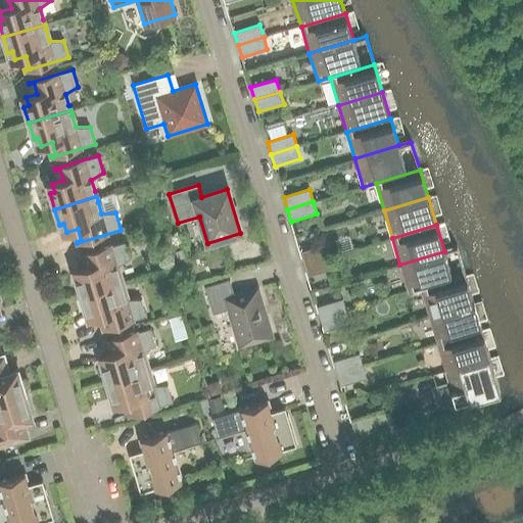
[(76,280),(81,295),(123,283),(121,278),(117,267),(130,258),(125,242),(81,255),(81,256),(86,254),(89,267),(78,270),(80,278),(76,280)]
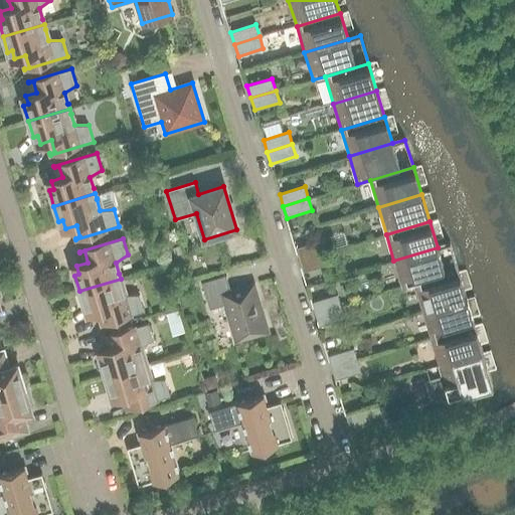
[(235,264),(228,238),(211,243),(218,269),(235,264)]
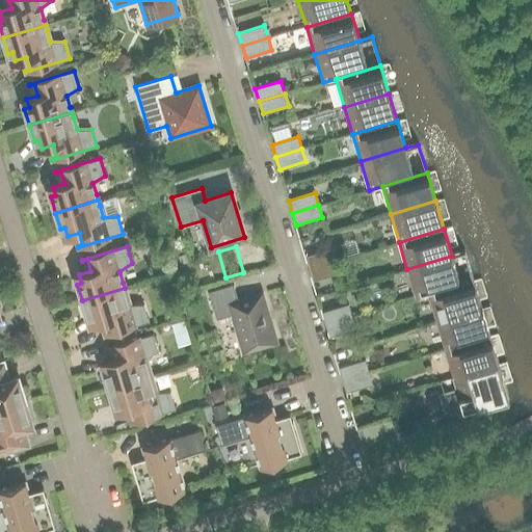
[(306,256),(309,268),(335,261),(331,248),(306,256)]
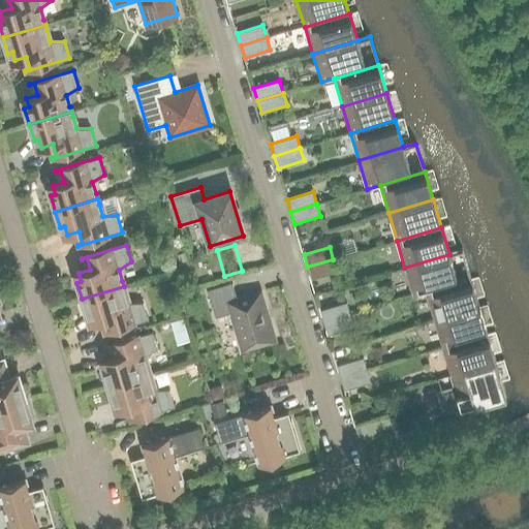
[(462,250),(449,254),(404,268),(413,297),(426,292),(470,279),(462,250)]
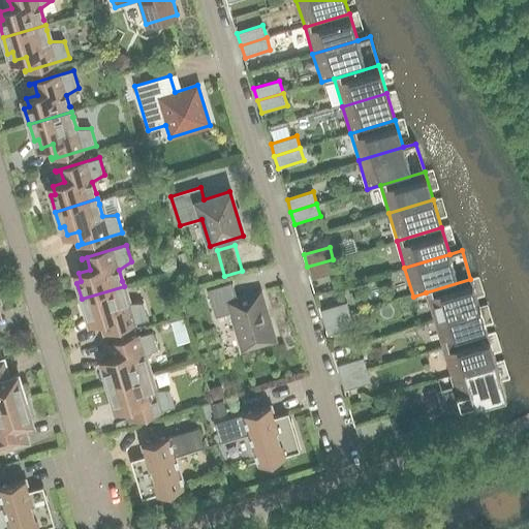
[(307,267),(311,279),(337,272),(333,259),(307,267)]
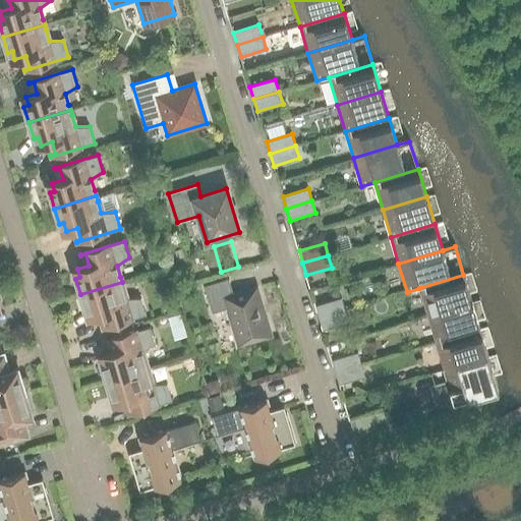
[(472,303),(463,275),(419,288),(428,316),(472,303)]
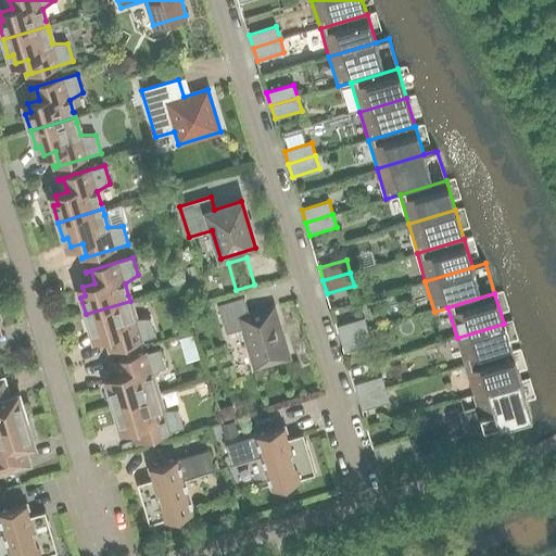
[(243,298),(217,305),(226,333),(242,329),(254,369),(289,358),(273,306),(249,314),(243,298)]
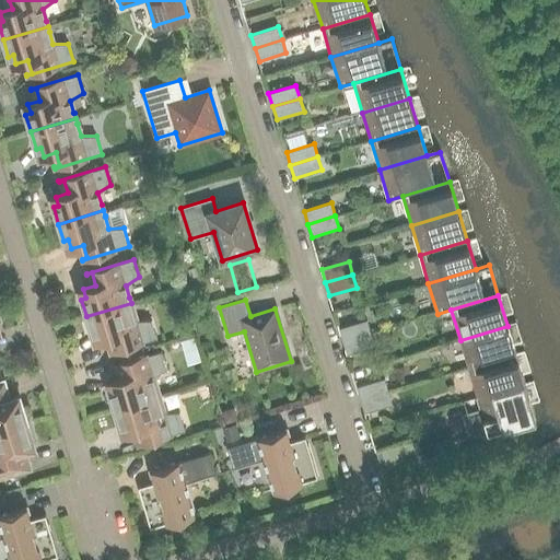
[(132,308),(131,303),(86,316),(91,334),(96,331),(98,340),(111,337),(115,350),(109,351),(109,352),(156,338),(151,321),(136,321),(132,308)]
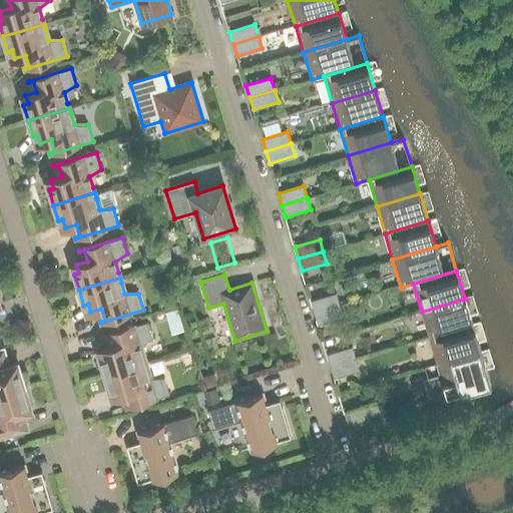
[(311,301),(315,313),(339,305),(336,293),(311,301)]
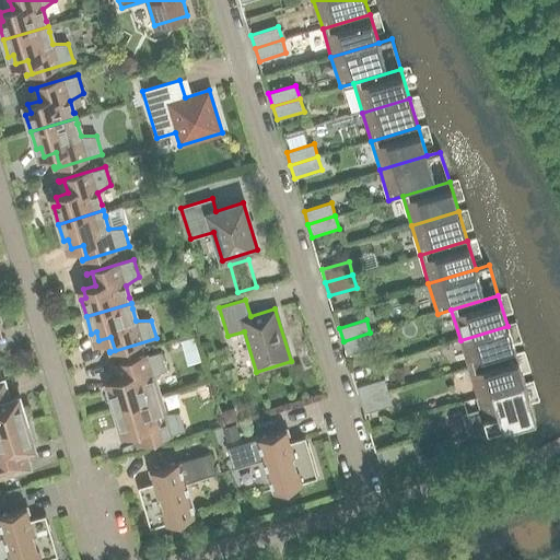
[(516,358),(508,326),(461,340),(469,372),(516,358)]
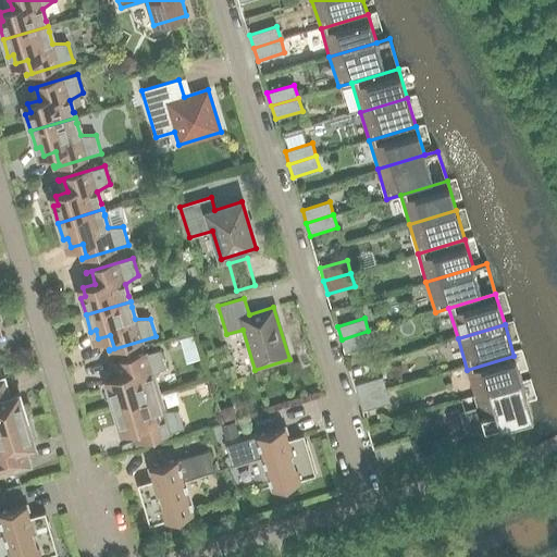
[(342,339),(345,353),(372,344),(368,331),(342,339)]
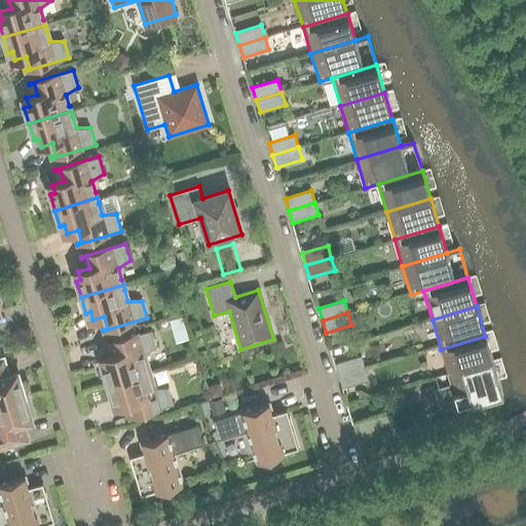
[(182,317),(171,321),(172,326),(183,323),(182,317)]
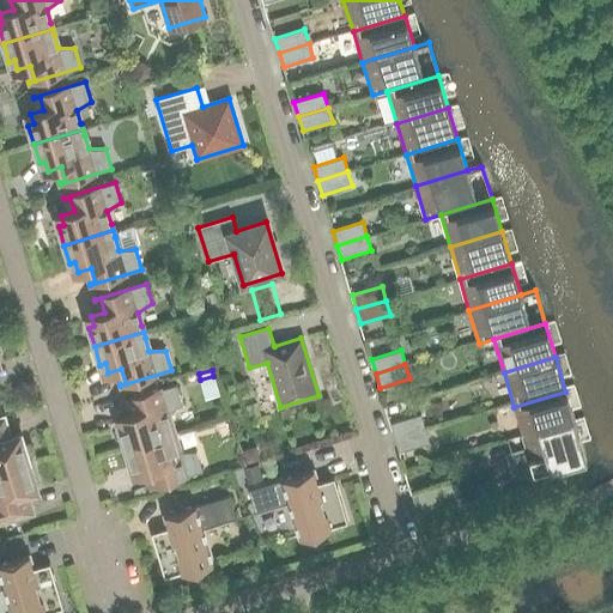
[(119,429),(125,448),(174,432),(173,426),(171,426),(168,413),(182,405),(176,384),(125,400),(125,401),(131,400),(134,413),(121,418),(125,428),(119,429)]
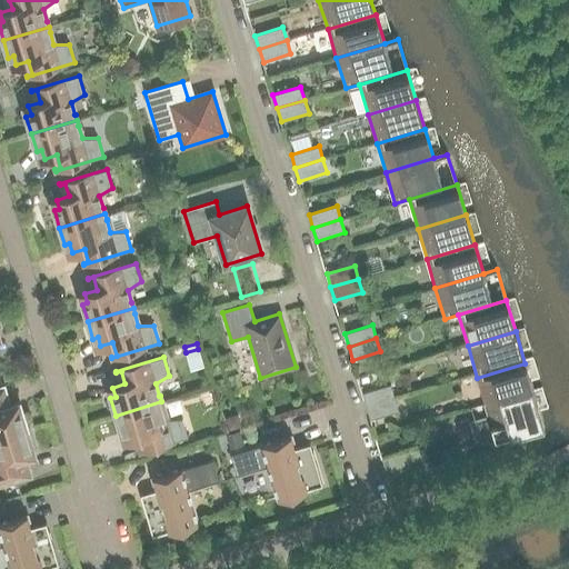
[(477,378),(485,403),(532,389),(525,363),(477,378)]
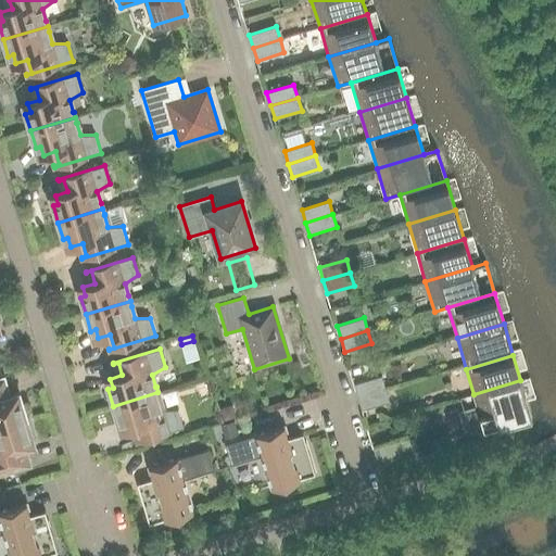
[(358,396),(386,389),(381,376),(354,383),(358,396)]
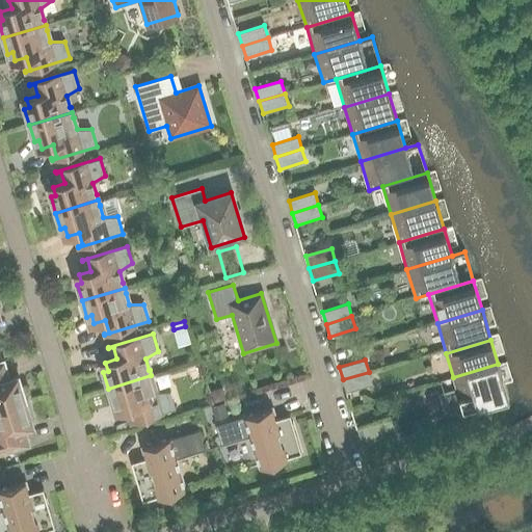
[(0,408),(29,400),(25,386),(21,387),(18,376),(5,380),(1,365),(3,364),(2,363),(0,363),(0,408)]
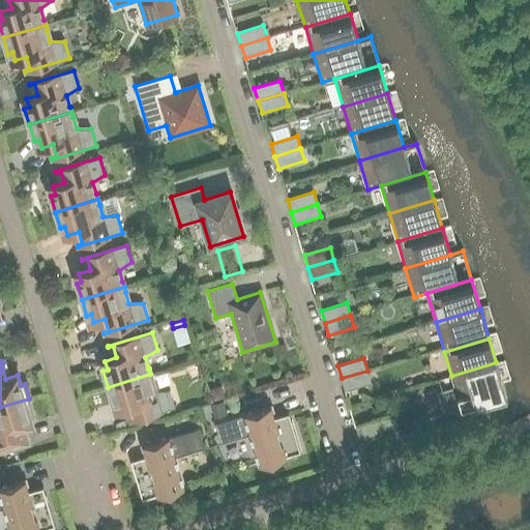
[(506,396),(496,362),(451,376),(455,390),(445,393),(451,413),(506,396)]
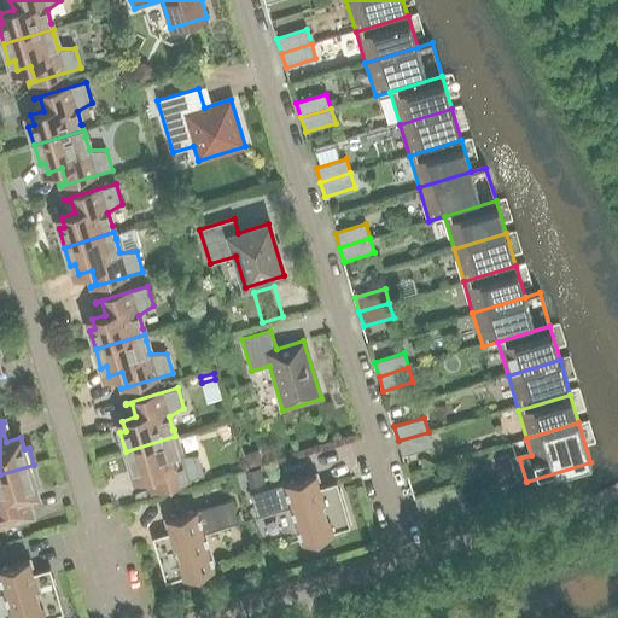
[(432,447),(429,432),(398,441),(402,455),(432,447)]
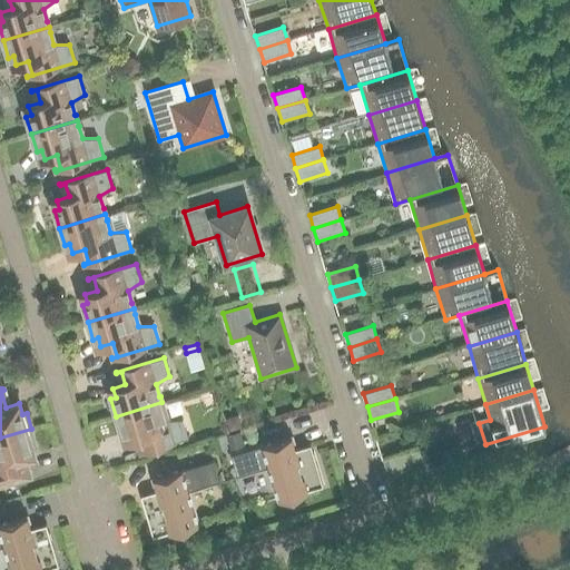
[(164,408),(161,402),(116,416),(121,433),(126,432),(129,441),(141,438),(145,450),(139,451),(140,453),(188,439),(183,420),(167,420),(163,408),(164,408)]
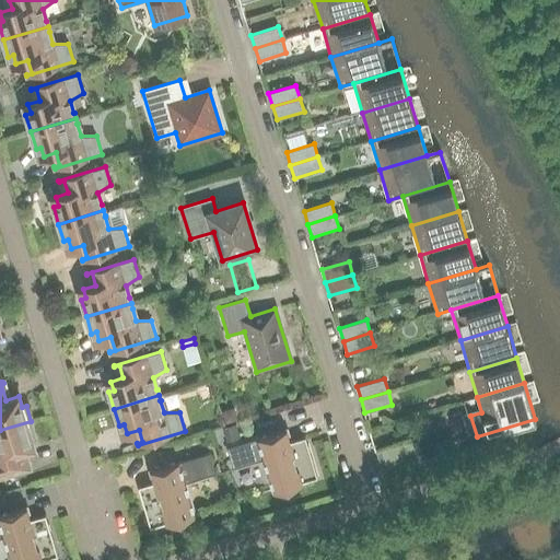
[(238,420),(234,408),(222,412),(225,424),(238,420)]
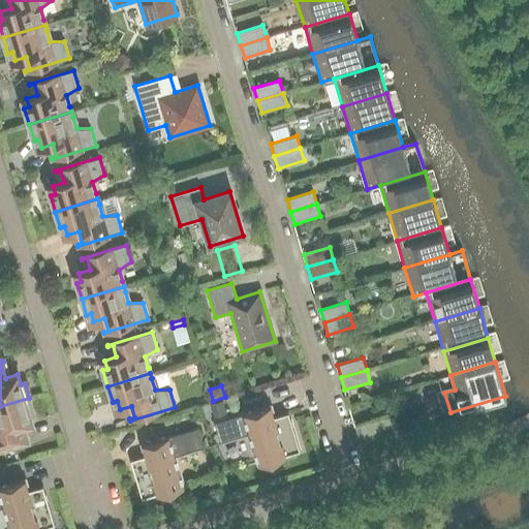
[(29,398),(0,406),(0,450),(27,442),(27,441),(25,442),(20,427),(32,423),(29,412),(33,411),(29,398)]
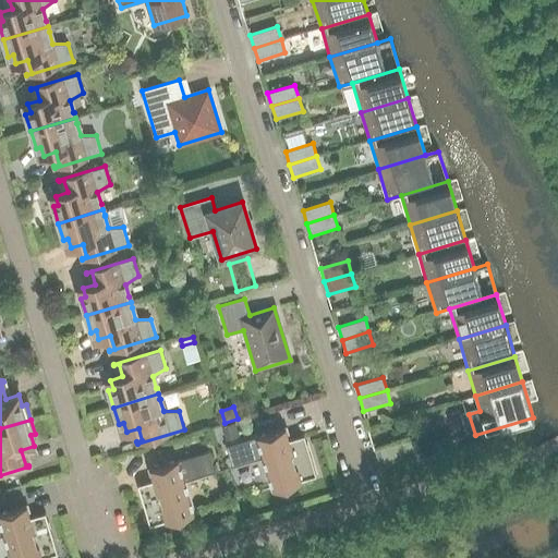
[(239,436),(235,423),(221,427),(226,440),(239,436)]
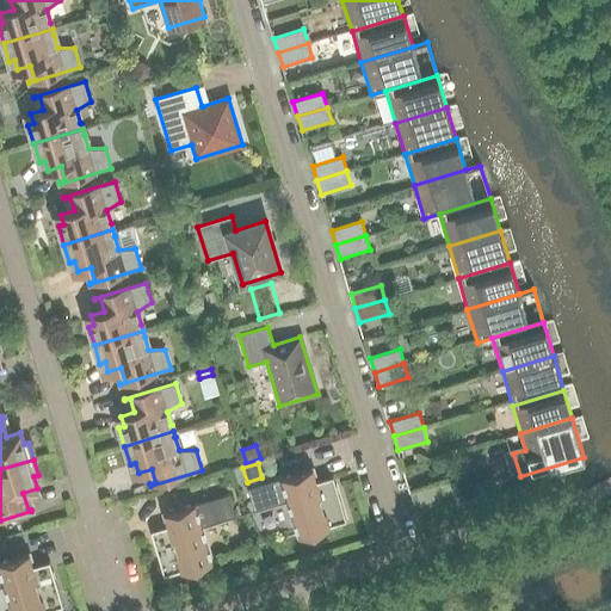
[(288,501),(297,536),(346,520),(335,486),(325,488),(322,480),(315,481),(313,471),(312,469),(247,488),(254,511),(288,501)]
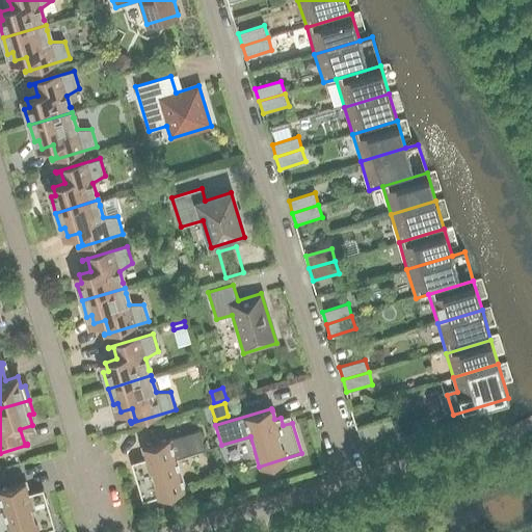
[(376,437),(388,434),(383,420),(372,423),(376,437)]
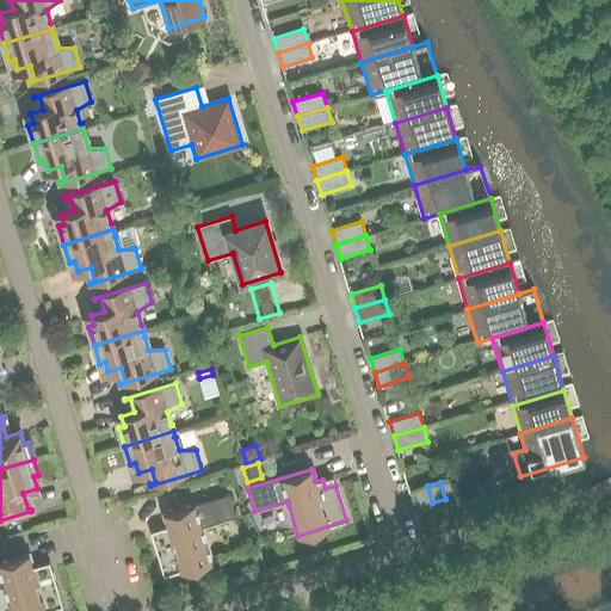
[(427,486),(411,492),(415,507),(432,503),(427,486)]
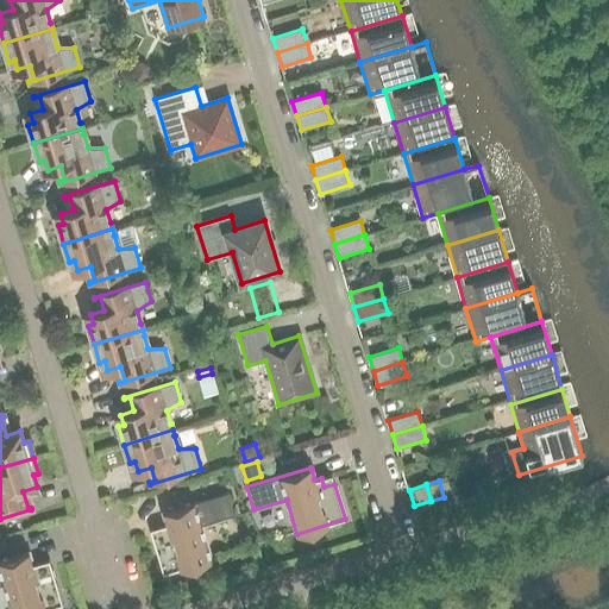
[(167,525),(161,526),(163,535),(152,539),(163,575),(211,559),(201,526),(234,515),(227,493),(162,513),(163,514),(167,525)]
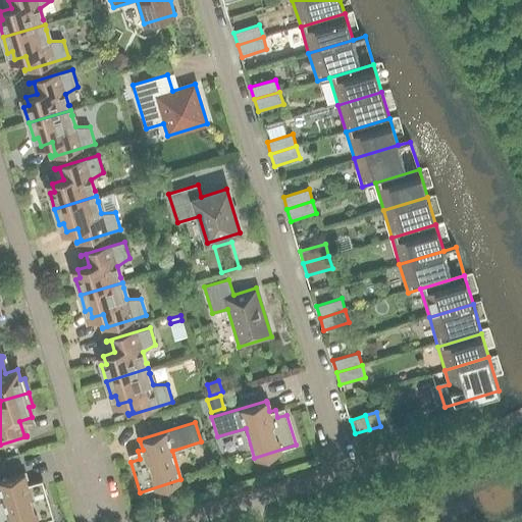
[(9,521),(40,521),(54,518),(45,487),(30,492),(24,475),(25,475),(24,474),(0,480),(0,502),(3,501),(9,521)]
